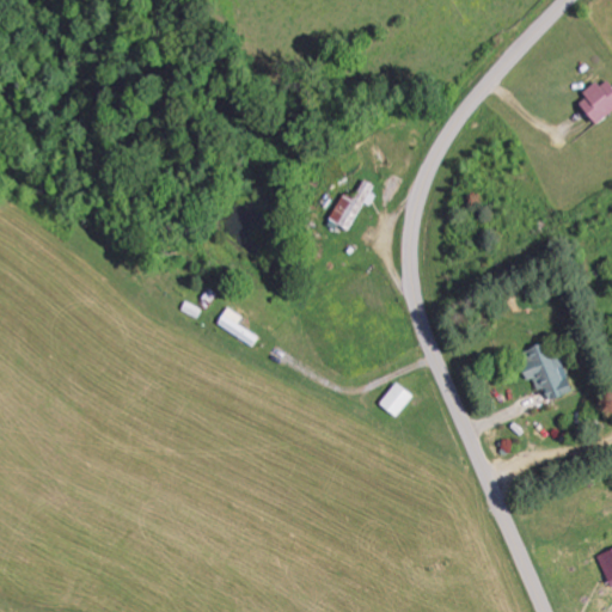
[(585,97),(577,104),(594,126),(611,110),(611,86),(605,78),(583,95),(585,97)]
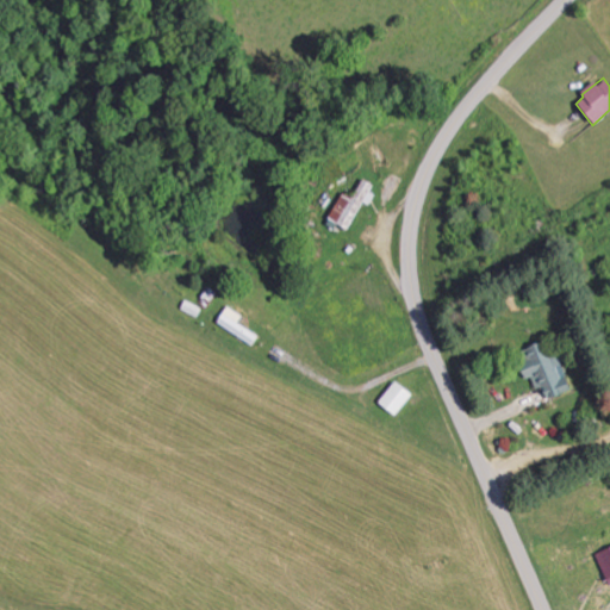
[(344,192),(329,219),(348,230),(363,201),(367,204),(377,186),(363,179),(354,197),(344,192)]
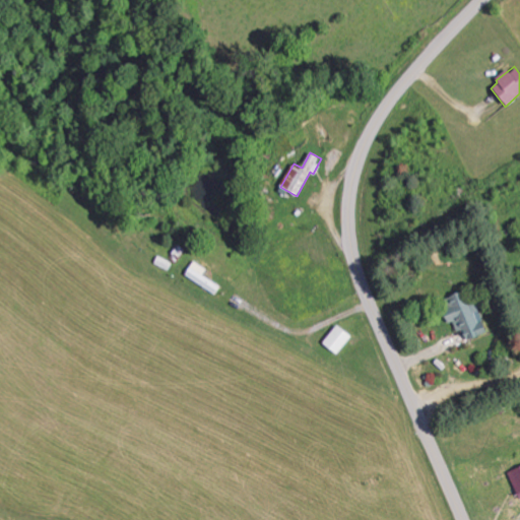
[(486,333),(473,298),(466,301),(463,293),(442,301),(455,334),(462,332),(465,340),(486,333)]
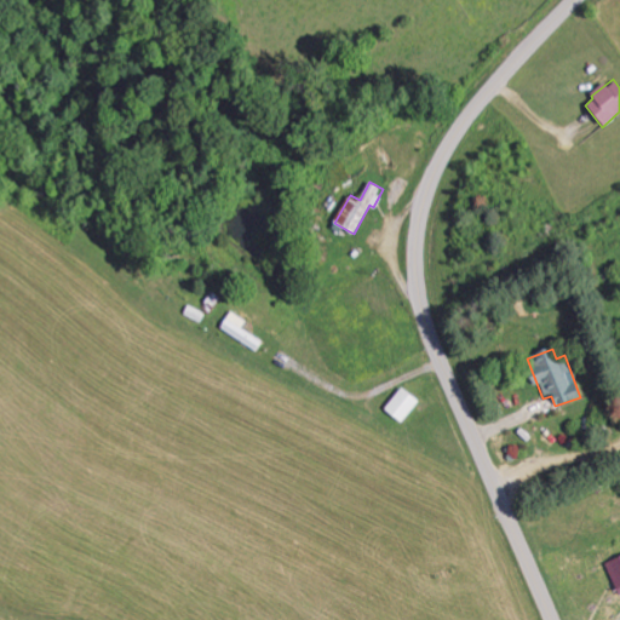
[(400,423),(418,401),(401,388),(383,409),(400,423)]
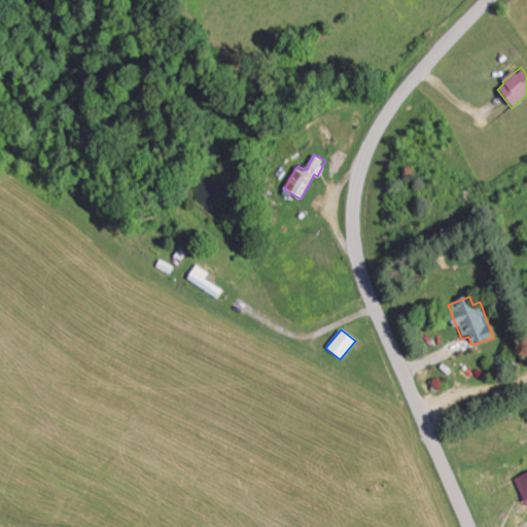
[(526,504),(526,470),(514,478),(526,505),(526,504)]
